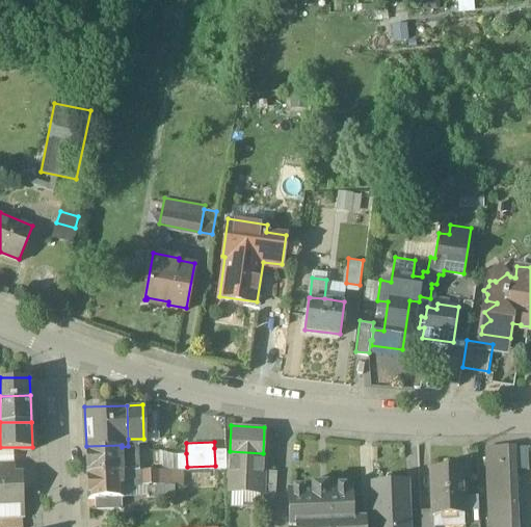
[(122,445),(86,446),(87,471),(123,470),(122,447),(122,445)]
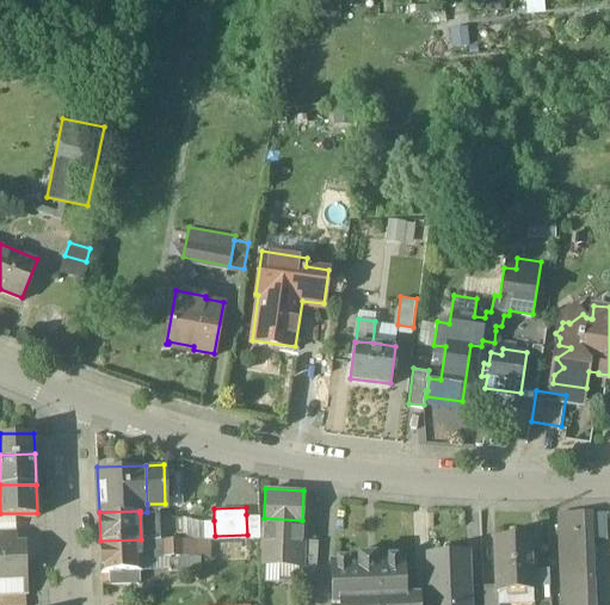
[(591,511),(559,512),(560,572),(593,572),(591,511)]
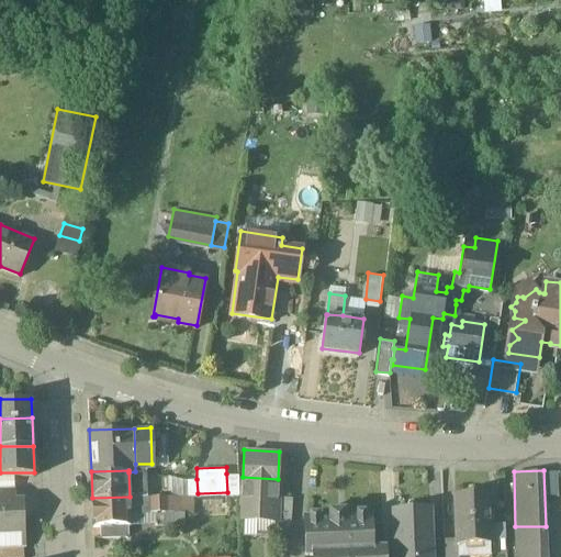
[(226,474),(227,492),(239,491),(238,474),(226,474)]
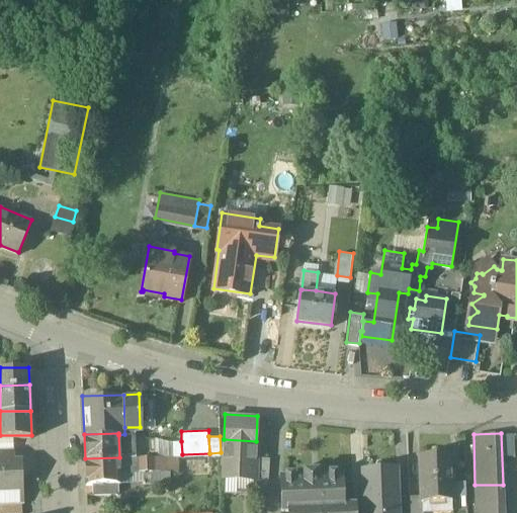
[(156,455),(182,454),(181,441),(168,441),(155,437),(156,455)]
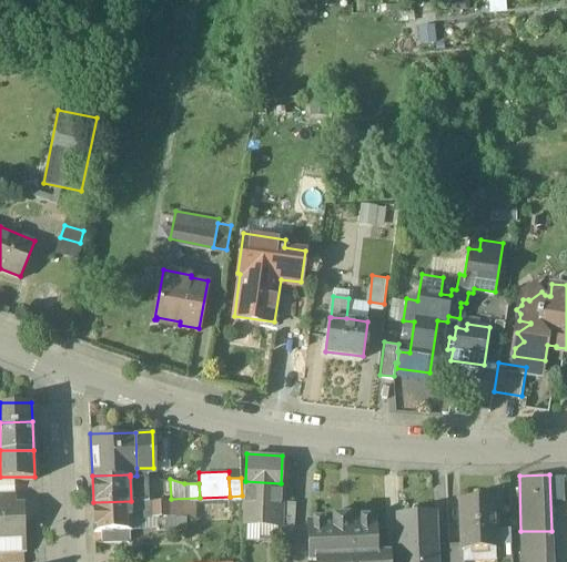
[(245,481),(244,481),(245,520),(280,521),(281,521),(282,499),(282,483),(281,483),(245,481)]
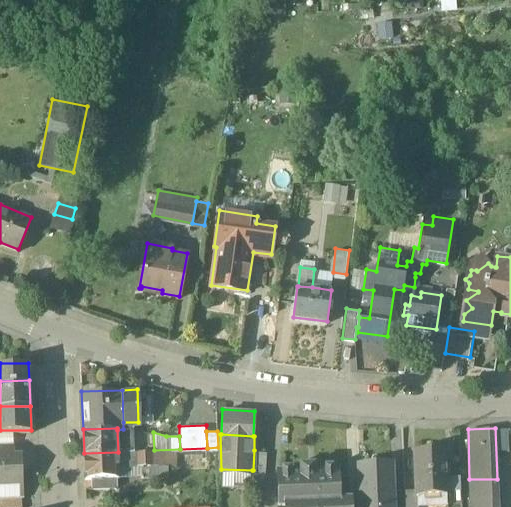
[(11,443),(0,443),(0,455),(11,455),(11,443)]
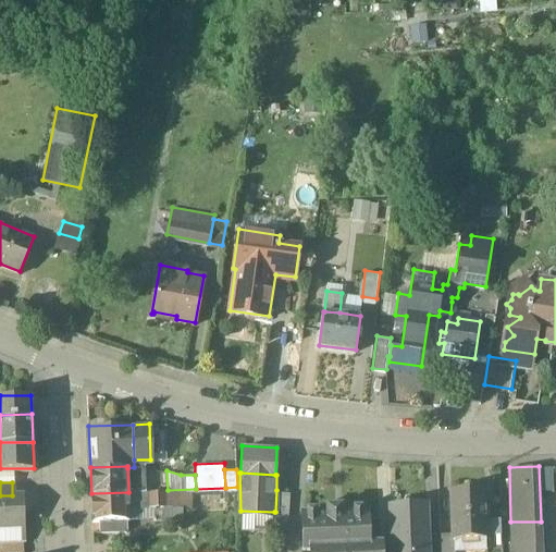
[(484,487),(452,488),(454,531),(454,538),(455,538),(486,537),(485,532),(485,517),(484,487)]
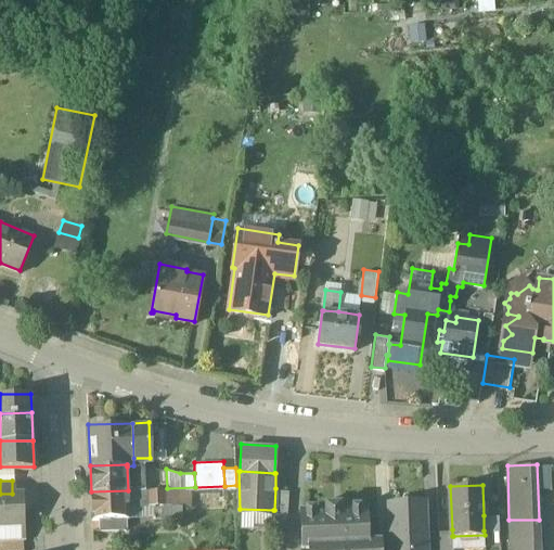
[(164,489),(141,489),(141,499),(142,506),(153,504),(171,504),(171,498),(170,488),(164,489)]
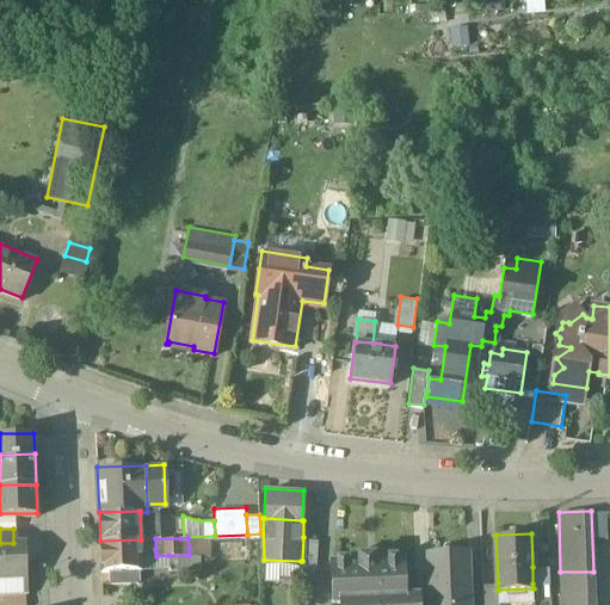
[(208,537),(188,537),(189,548),(198,548),(198,554),(208,554),(208,537)]
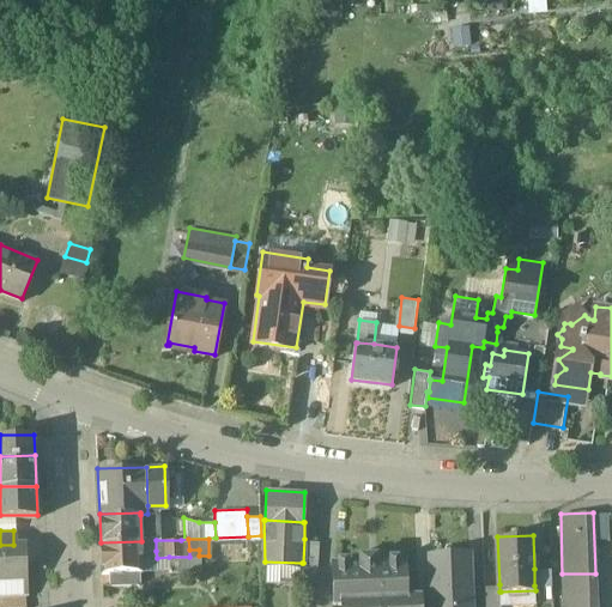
[(320,540),(304,539),(303,563),(302,563),(301,577),(316,578),(320,540)]
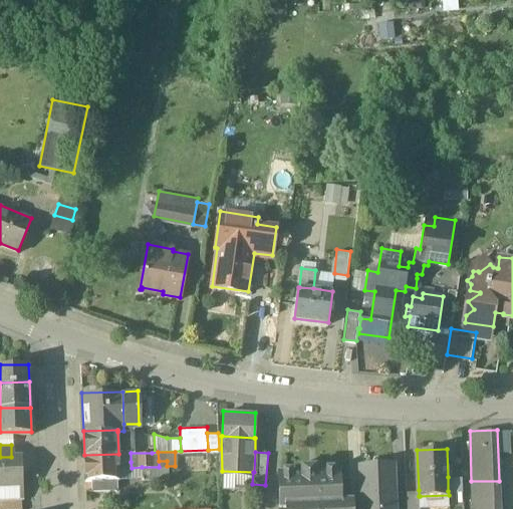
[(126,454),(118,454),(118,462),(131,462),(131,453),(126,454)]
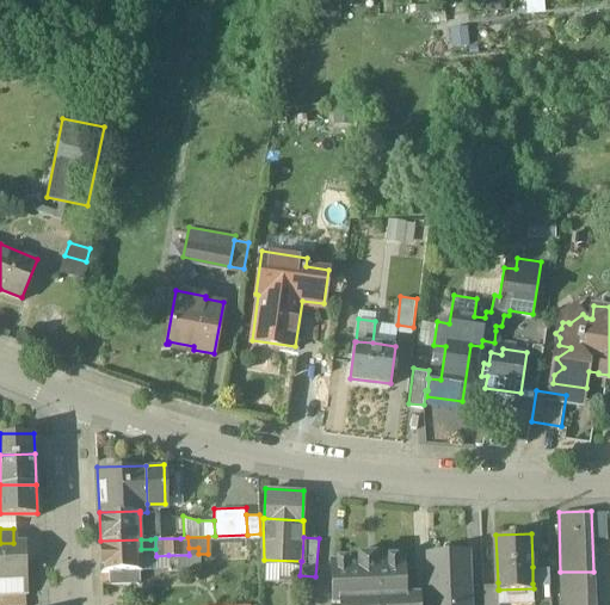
[(141,539),(100,541),(102,569),(109,569),(140,568),(142,568),(141,549),(141,539)]
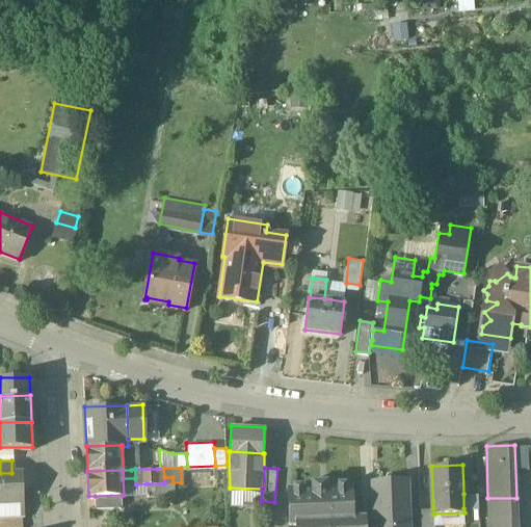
[(11,473),(0,473),(0,504),(22,504),(21,473),(11,473)]
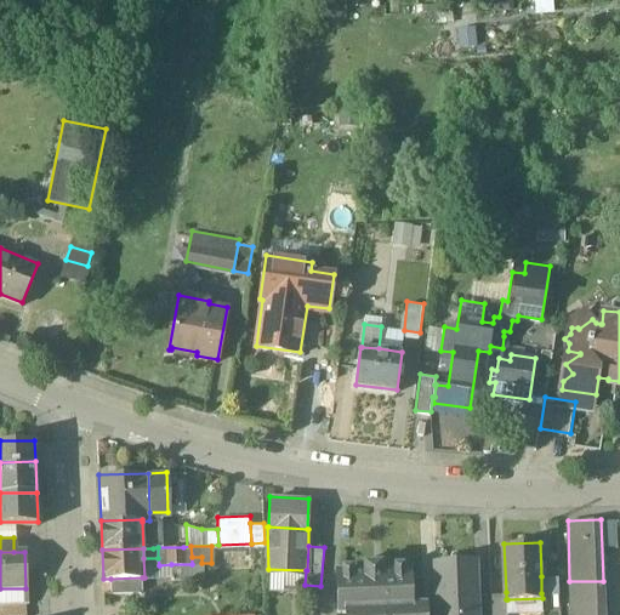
[(475,561),(437,562),(438,614),(477,614),(477,611),(475,561)]
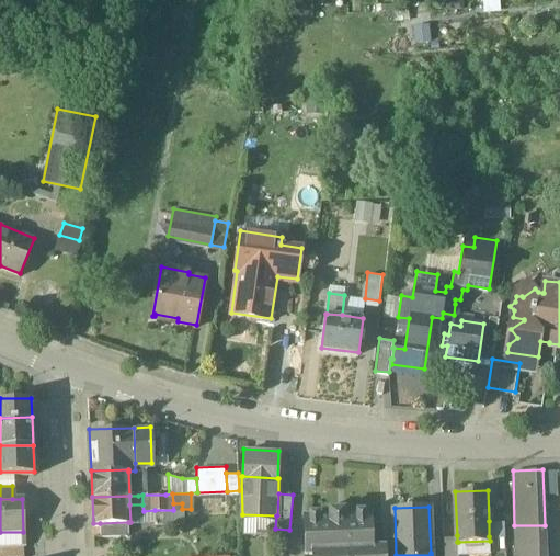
[(345,514),(345,508),(329,509),(330,515),(306,517),(305,534),(306,553),(313,552),(313,555),(384,555),(384,547),(372,548),(369,513),(345,514)]
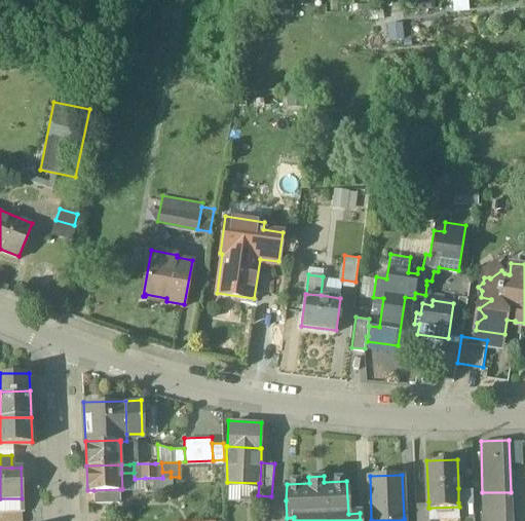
[(162,478),(145,478),(146,488),(162,487),(162,478)]
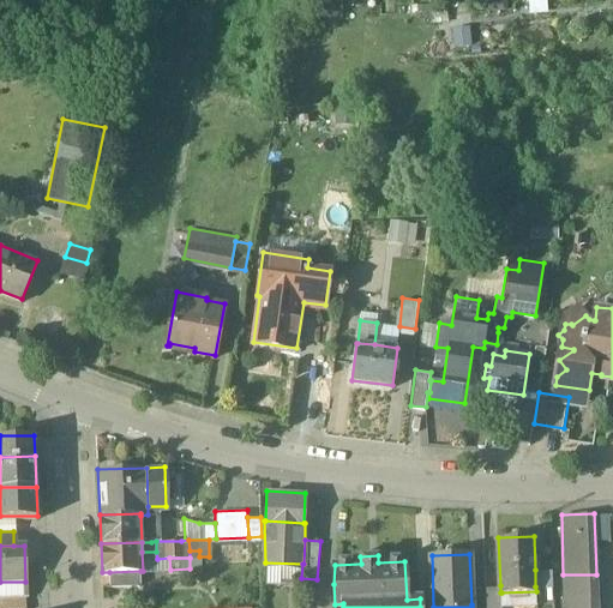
[(546,569),(535,570),(535,587),(547,585),(546,569)]
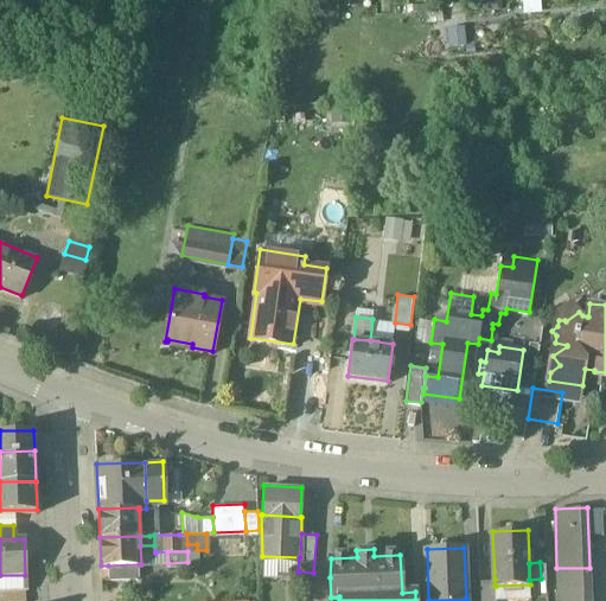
[(139,564),(108,566),(109,577),(139,576),(139,564)]
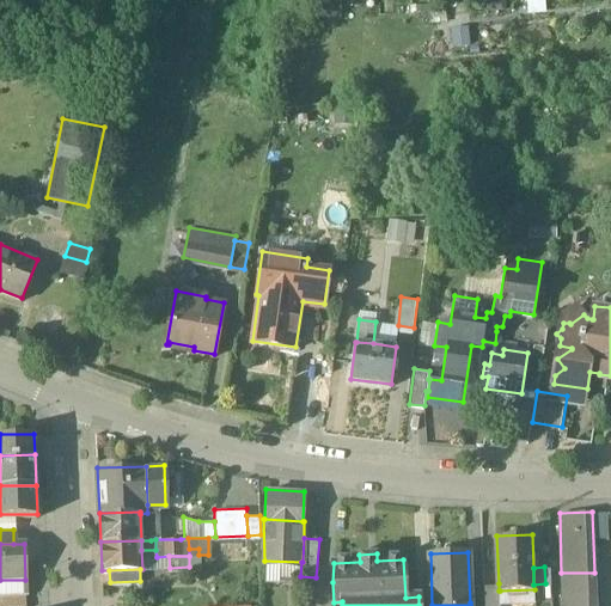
[(597,605),(594,573),(561,573),(561,605),(597,605)]
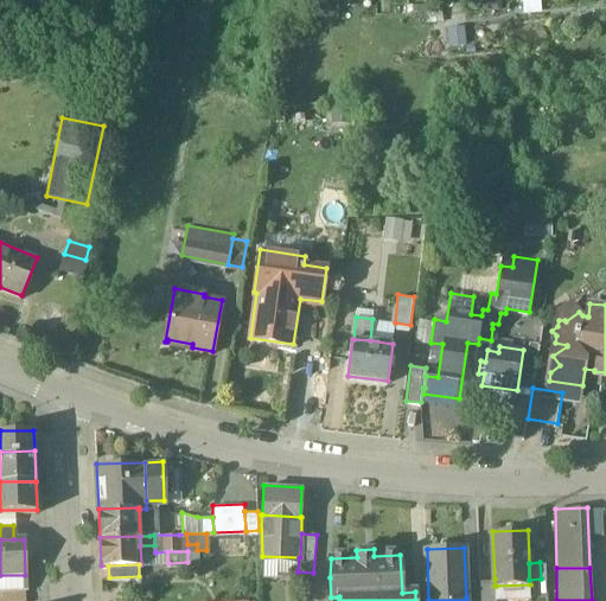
[(495,579),(480,579),(480,598),(480,600),(496,600),(496,586),(495,586),(495,579)]
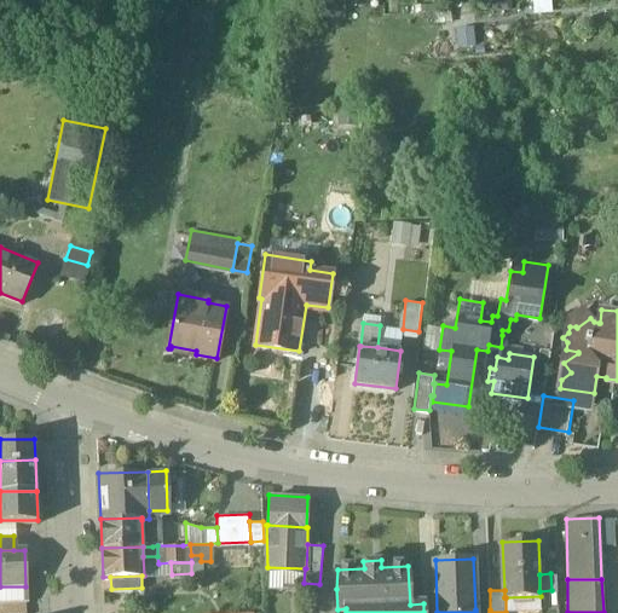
[(26,612),(26,601),(0,601),(0,612),(26,612)]
